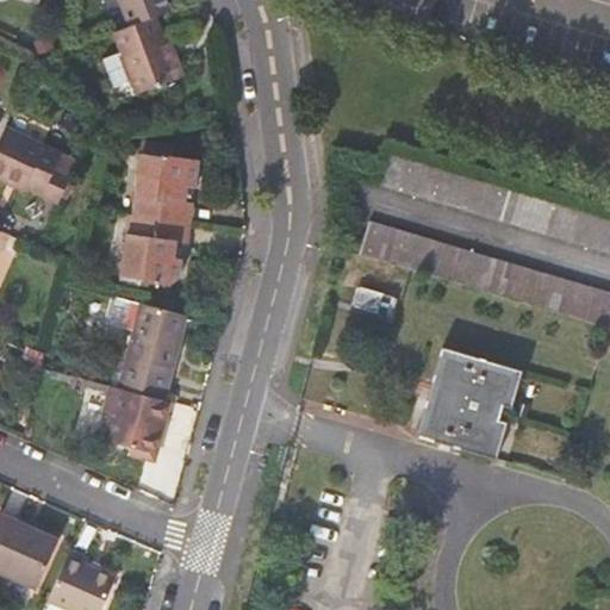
[(119,0),(130,26),(155,17),(170,11),(166,0),(119,0)]
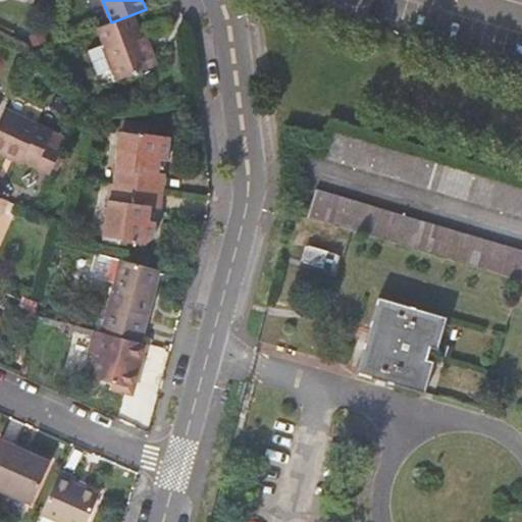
[(154,67),(142,38),(133,14),(111,22),(97,28),(102,45),(87,51),(96,75),(113,69),(117,82),(154,67)]
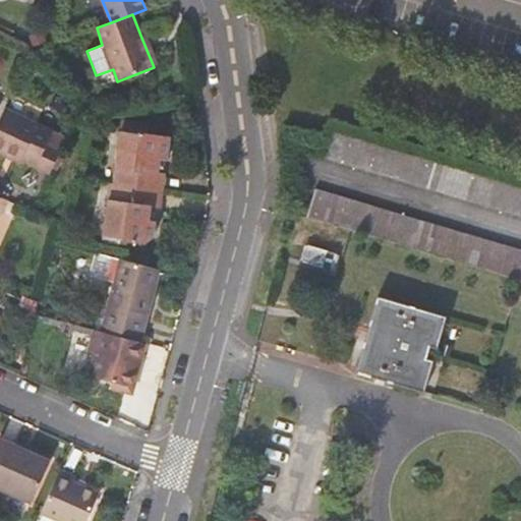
[(147,36),(141,38),(154,67),(158,66),(147,36)]
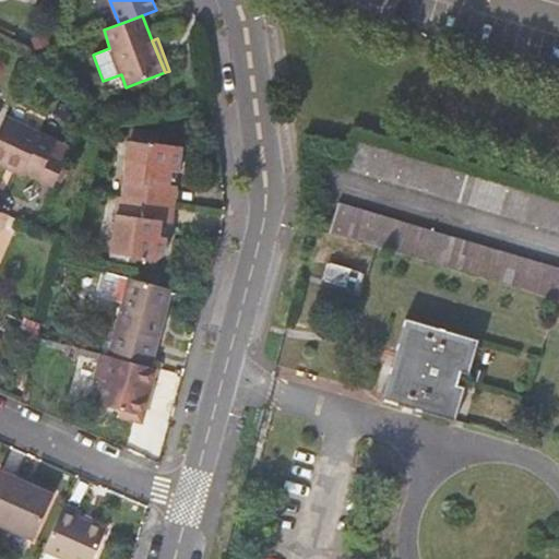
[(0,126),(0,166),(8,170),(9,165),(22,171),(52,185),(64,158),(50,152),(57,140),(6,116),(0,126)]
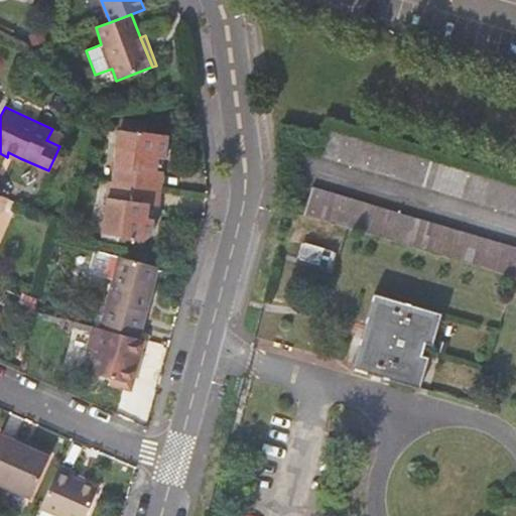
[(119,130),(115,166),(122,167),(121,183),(160,188),(162,170),(157,169),(159,157),(164,157),(166,139),(160,131),(137,128),(137,132),(119,130)]
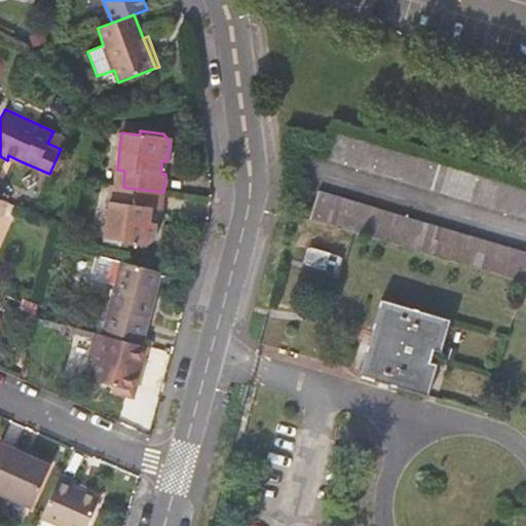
[(338,133),(334,148),(330,160),(460,198),(525,218),(525,187),(363,140),(338,133)]
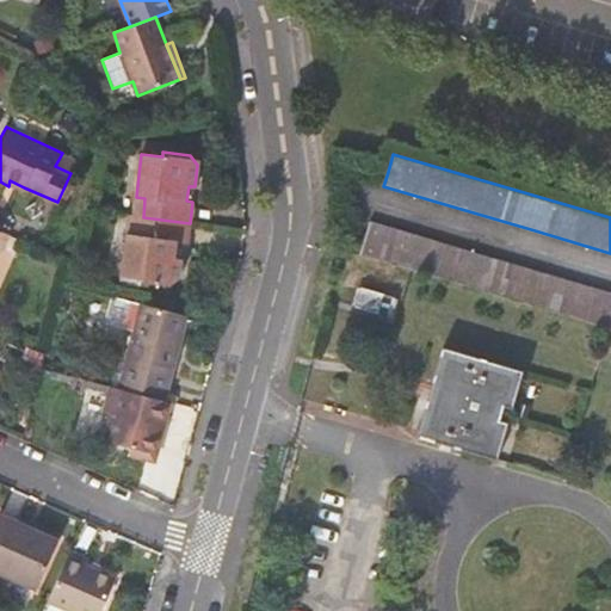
[(22,191),(24,187),(10,180),(8,186),(22,191)]
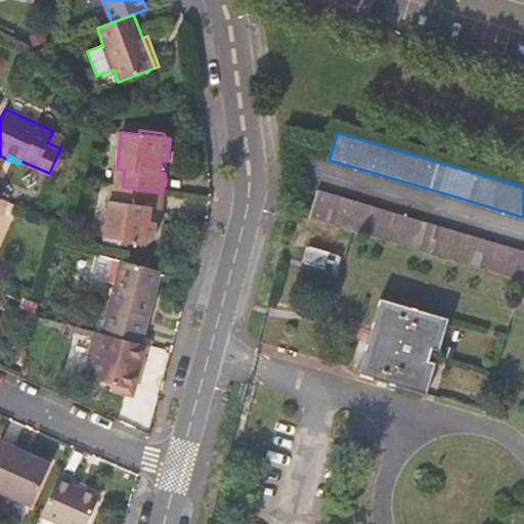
[(117,169),(115,185),(123,186),(124,170),(117,169)]
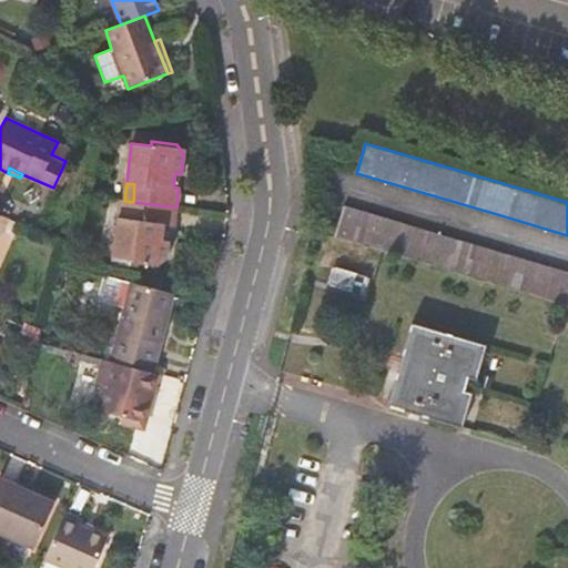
[(179,229),(181,209),(176,208),(133,202),(124,201),(118,257),(137,260),(137,263),(165,266),(174,261),(176,242),(170,242),(172,227),(179,229)]
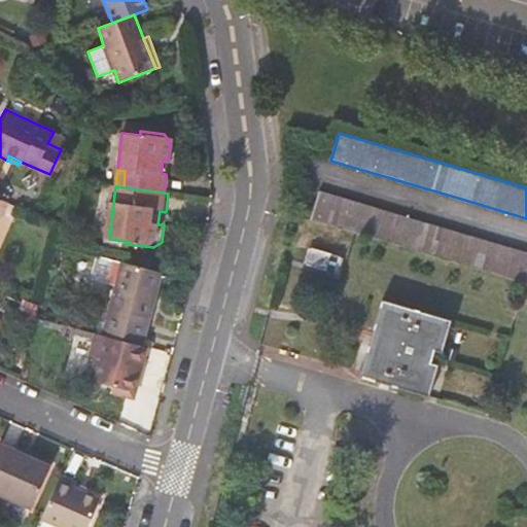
[(321,194),(312,221),(526,285),(526,254),(459,235),(321,194)]
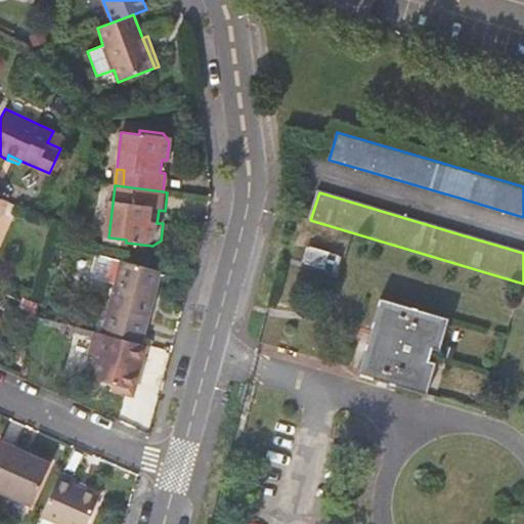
[(338,257),(308,249),(304,262),(334,270),(338,257)]
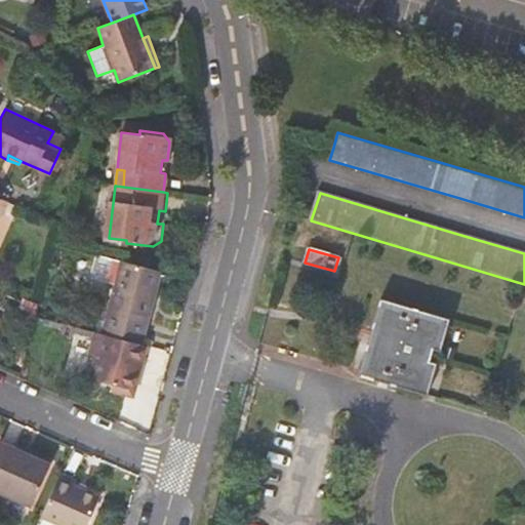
[(121,260),(101,334),(140,345),(142,345),(161,272),(121,260)]
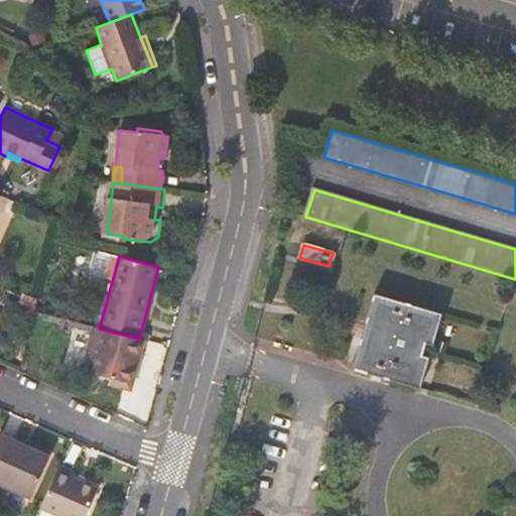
[(38,298),(25,292),(24,293),(19,304),(33,310),(35,310),(38,298)]
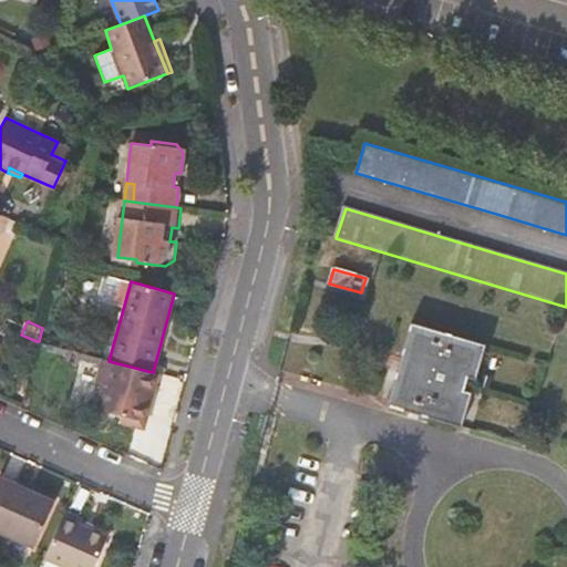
[(463,392),(466,378),(477,343),(411,325),(389,405),(454,424),(463,392)]
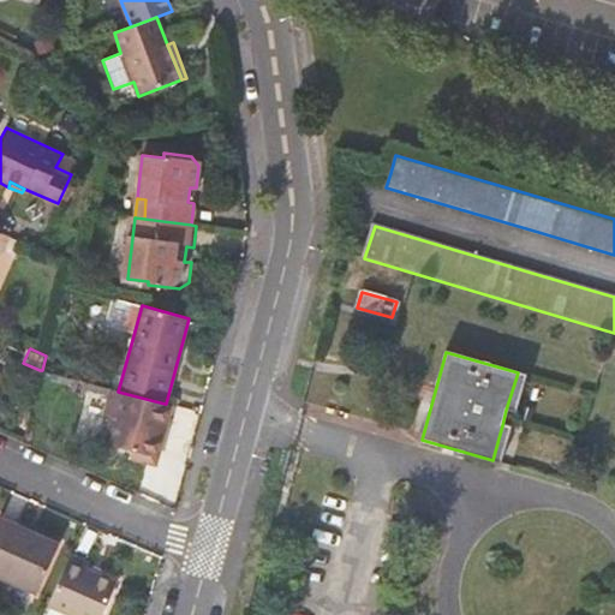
[(525,375),(518,372),(506,410),(514,411),(525,375)]
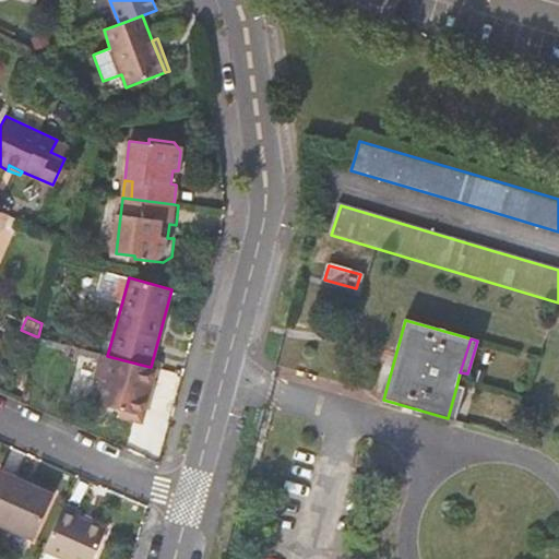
[(143,396),(150,367),(107,356),(99,354),(93,378),(99,380),(94,405),(119,411),(118,417),(142,423),(149,397),(143,396)]
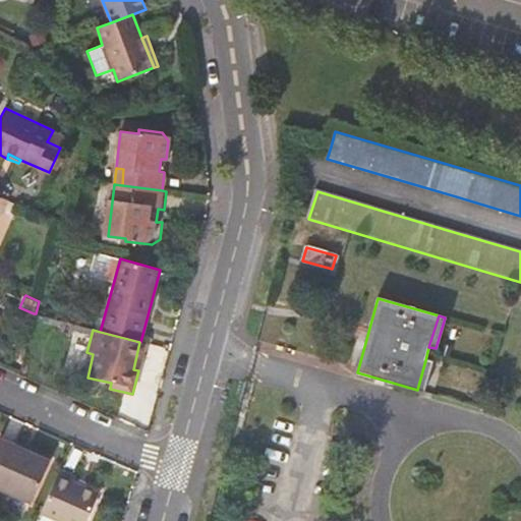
[(432,361),(425,360),(417,390),(423,392),(432,361)]
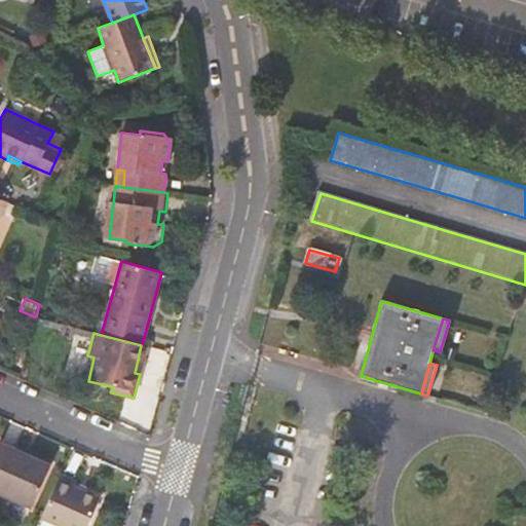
[(0,493),(32,508),(49,464),(22,452),(0,443),(0,493)]
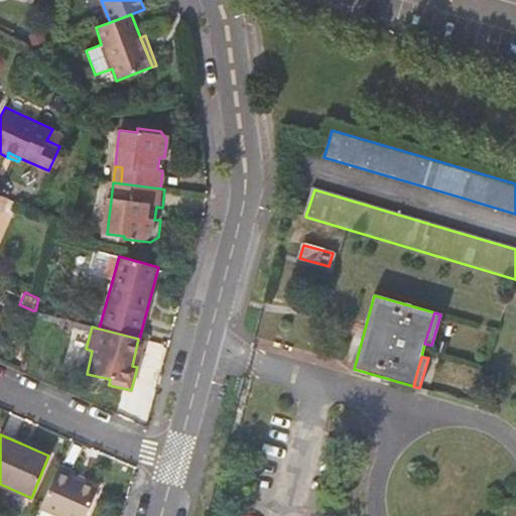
[(24,438),(21,443),(48,456),(50,450),(24,438)]
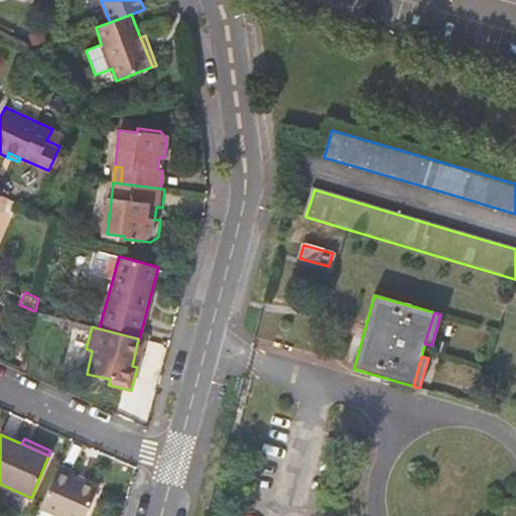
[(78,468),(60,461),(42,502),(38,511),(48,515),(85,515),(100,483),(75,473),(78,468)]
